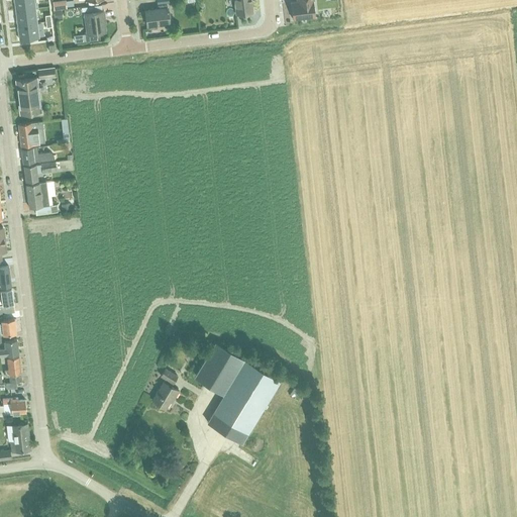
[(14,0),(16,10),(26,9),(35,8),(34,0),(14,0)]
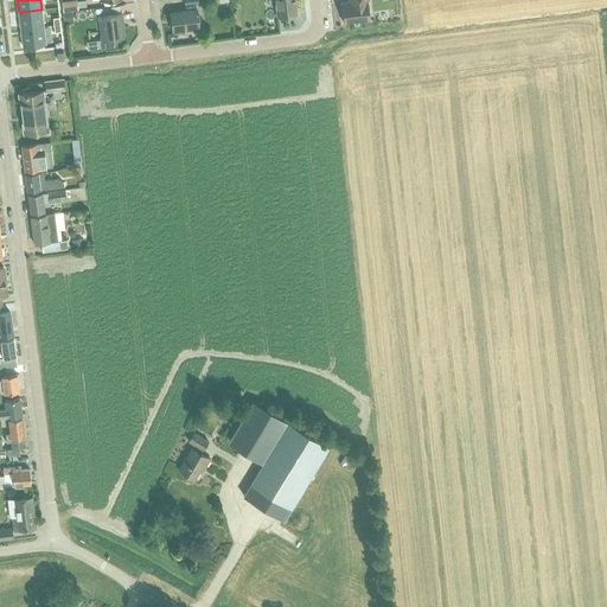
[(71,0),(64,1),(65,12),(81,10),(78,0),(71,0)]
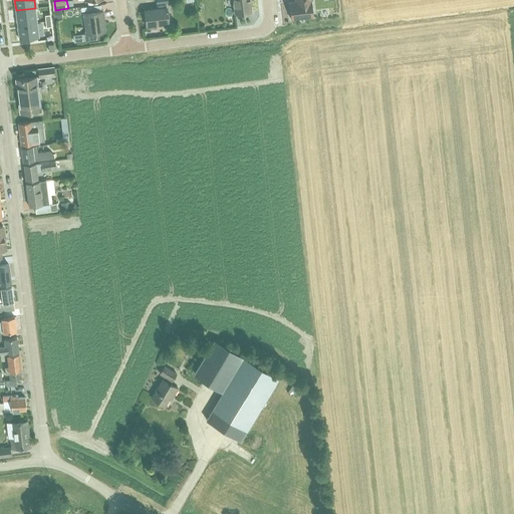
[(233,0),(235,14),(252,12),(250,0),(233,0)]
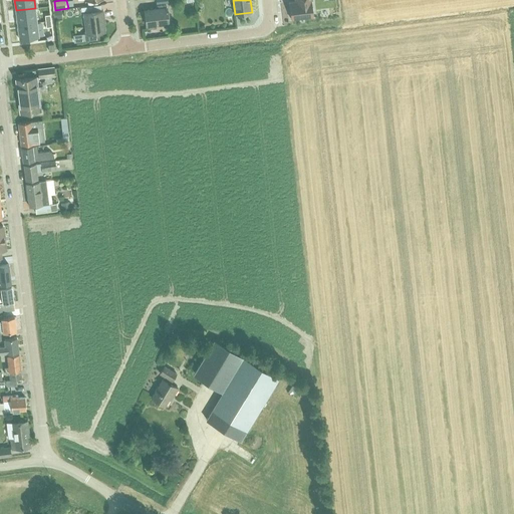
[(294,0),(295,1),(289,2),(291,19),(313,16),(311,0),(294,0)]
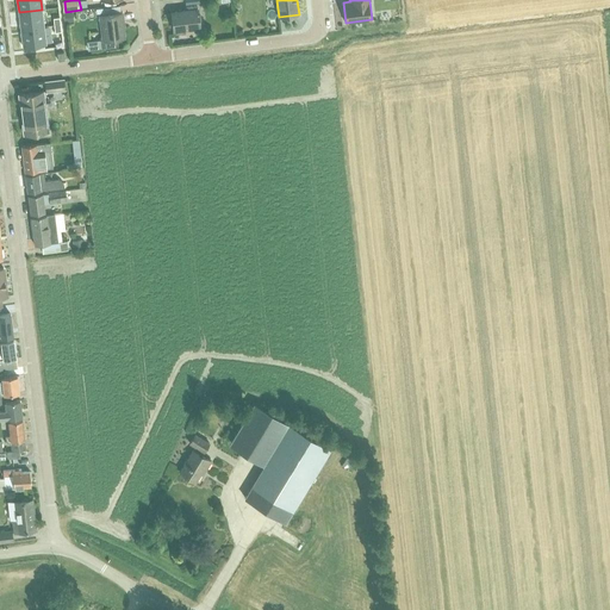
[(187,11),(173,12),(175,33),(185,32),(184,27),(199,26),(198,22),(200,22),(201,19),(200,16),(199,14),(198,14),(197,5),(191,6),(187,6),(187,11)]
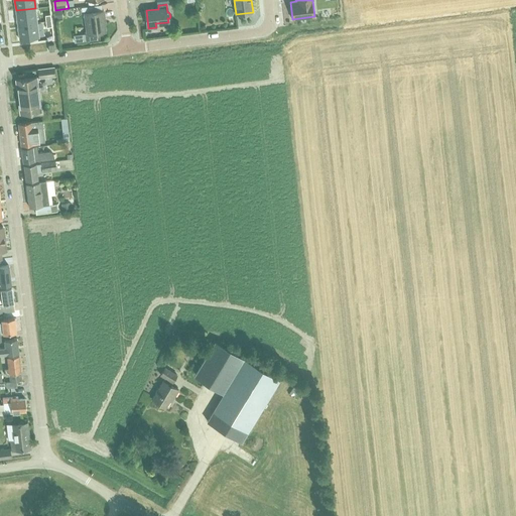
[(26,9),(16,10),(17,17),(18,24),(27,23),(37,22),(36,17),(35,8),(26,9)]
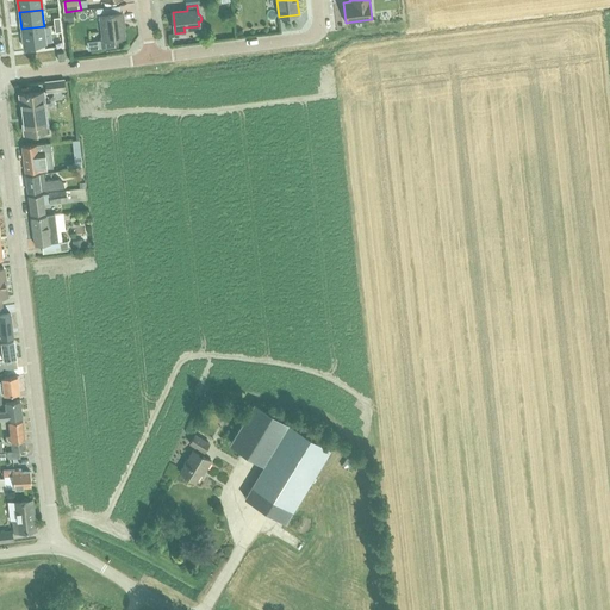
[(116,47),(116,39),(124,38),(122,20),(123,20),(123,12),(101,14),(103,23),(101,23),(104,39),(101,41),(101,49),(116,47)]
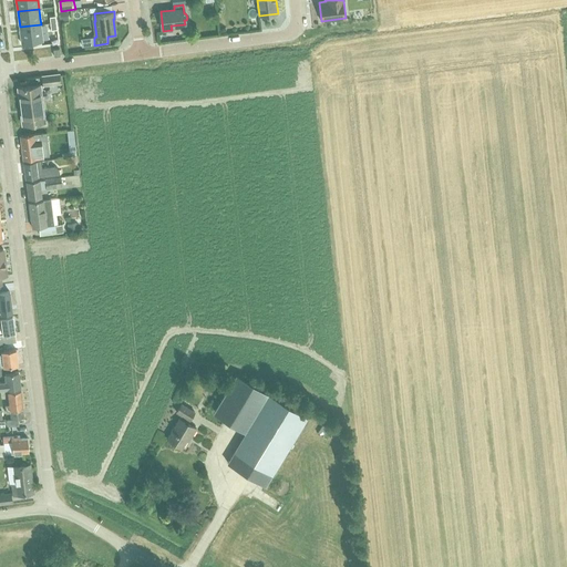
[(30,26),(20,27),(21,43),(32,42),(43,41),(41,24),(30,26)]
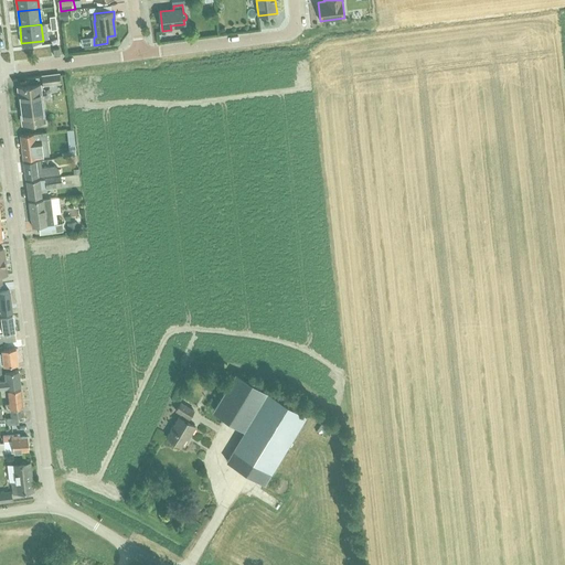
[(60,74),(42,76),(43,86),(61,84),(60,74)]
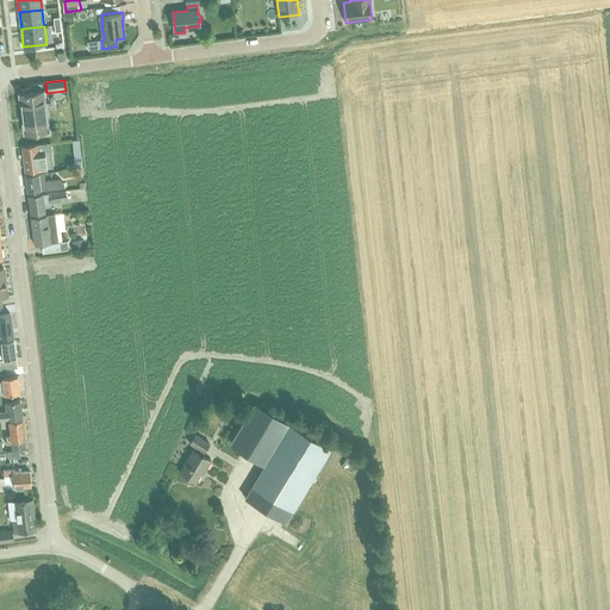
[(43,92),(19,94),(25,134),(48,131),(43,92)]
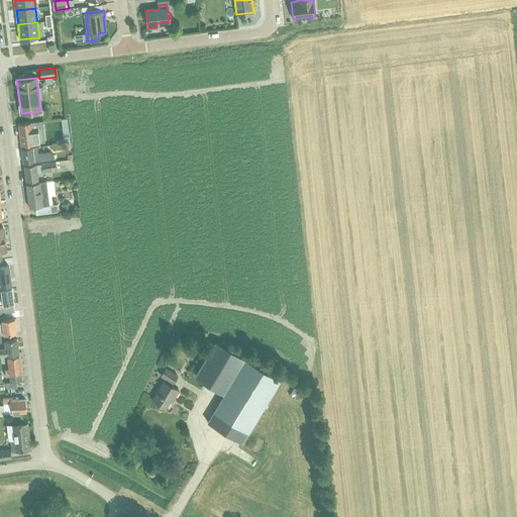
[(44,142),(42,121),(18,124),(21,145),(39,143),(44,142)]
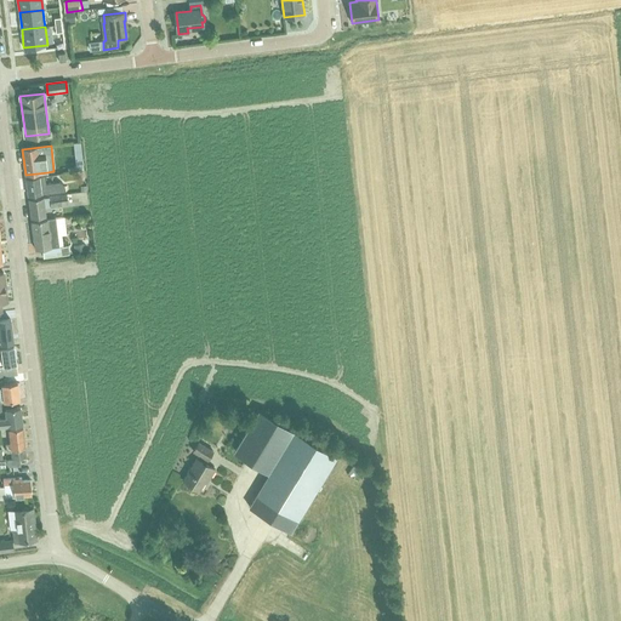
[(44,176),(27,178),(28,195),(43,194),(44,194),(66,192),(64,187),(60,183),(57,183),(45,184),(44,176)]
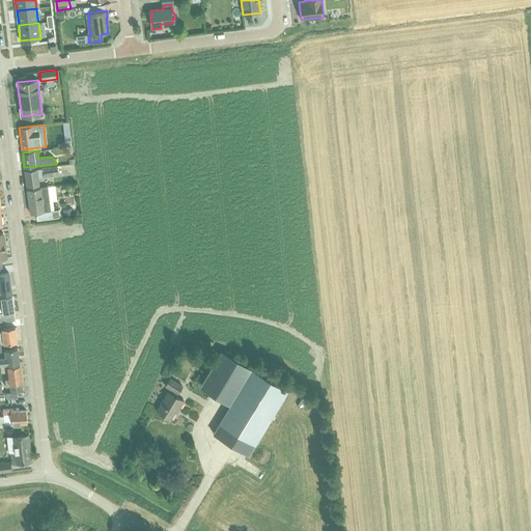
[(58,175),(57,166),(25,170),(27,187),(39,185),(38,177),(44,176),(44,177),(58,175)]
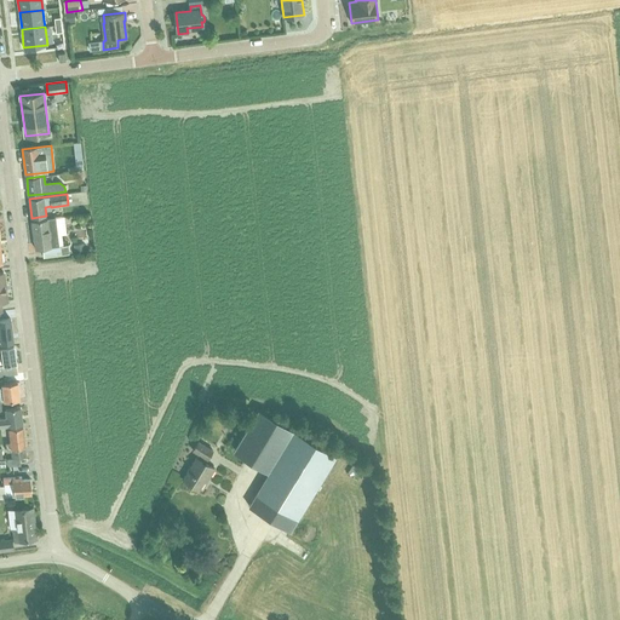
[(47,219),(32,220),(35,250),(42,248),(44,257),(69,253),(68,245),(63,246),(62,228),(65,228),(64,217),(55,218),(47,219)]
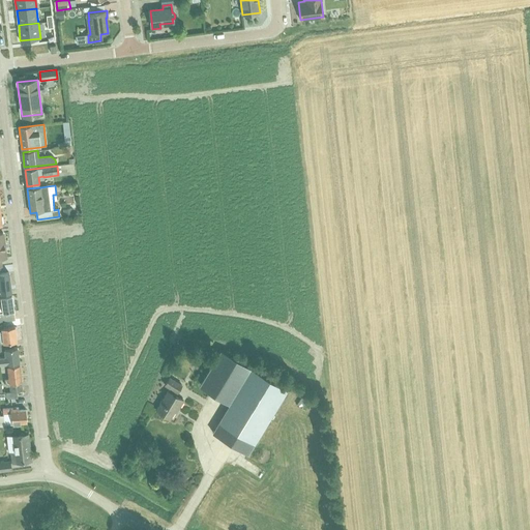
[(0,297),(1,297),(11,296),(10,293),(11,293),(8,272),(0,273),(0,297)]
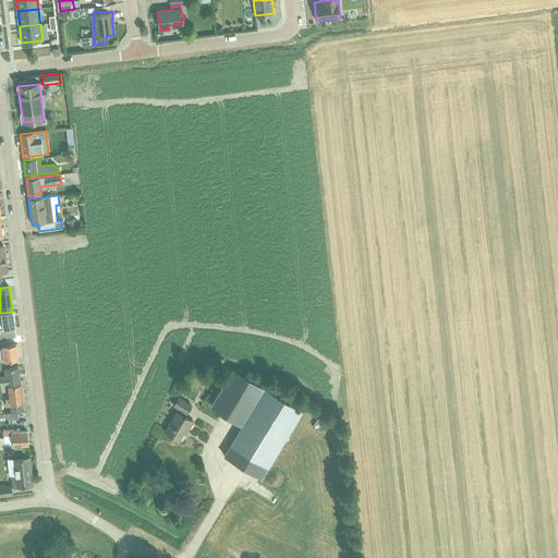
[(0,338),(15,337),(12,312),(1,313),(0,313),(0,338)]
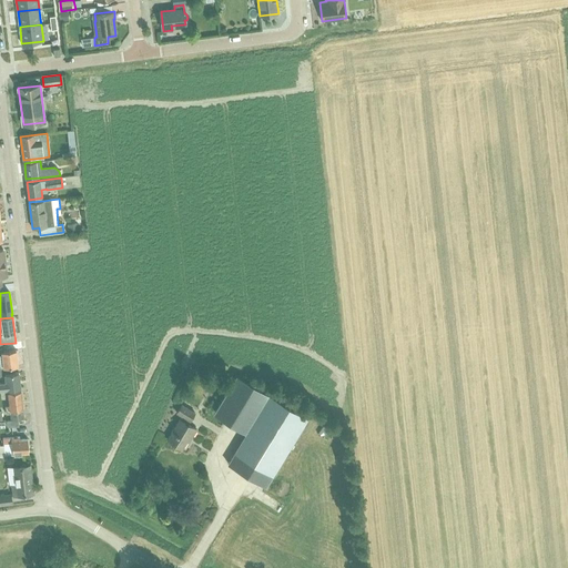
[(1,347),(0,347),(0,367),(4,367),(18,366),(16,350),(3,352),(2,347),(1,347)]
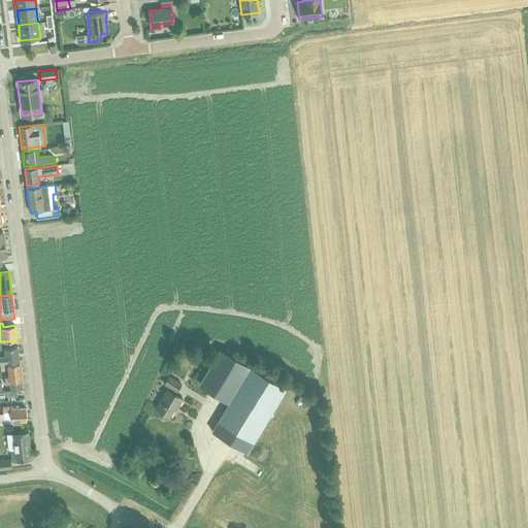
[(0,362),(19,360),(18,347),(5,348),(5,355),(0,355),(0,362)]
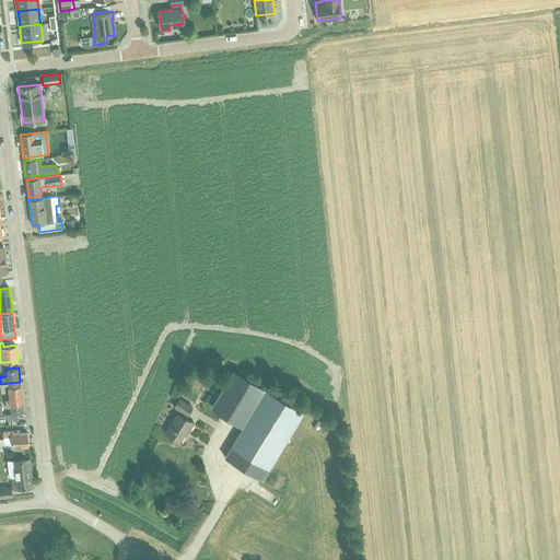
[(269,468),(303,412),(266,389),(265,391),(233,372),(211,408),(224,416),(242,427),(243,427),(231,445),(269,468)]
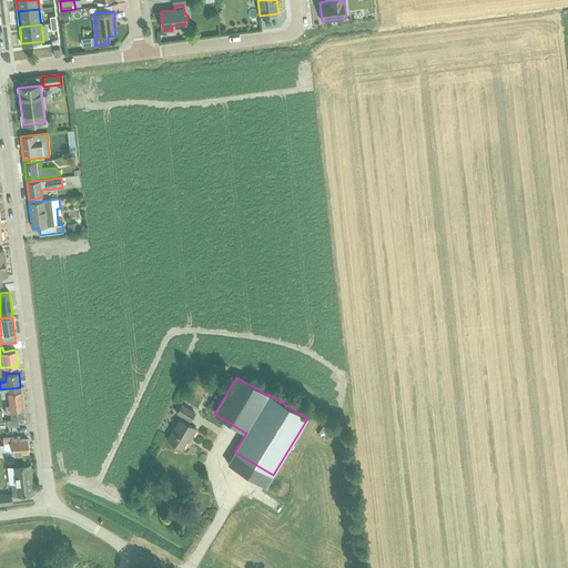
[(4,407),(6,415),(10,415),(11,421),(18,419),(23,418),(21,392),(8,394),(9,406),(4,407)]
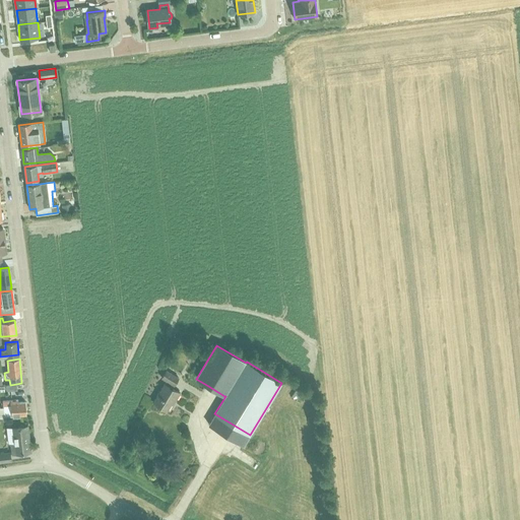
[(176,401),(180,393),(172,388),(178,378),(167,370),(161,378),(167,381),(153,402),(167,410),(174,399),(176,401)]
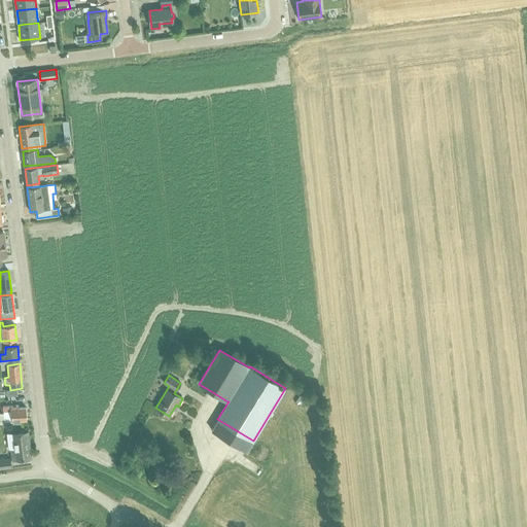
[(302,393),(294,402),(300,406),(307,396),(302,393)]
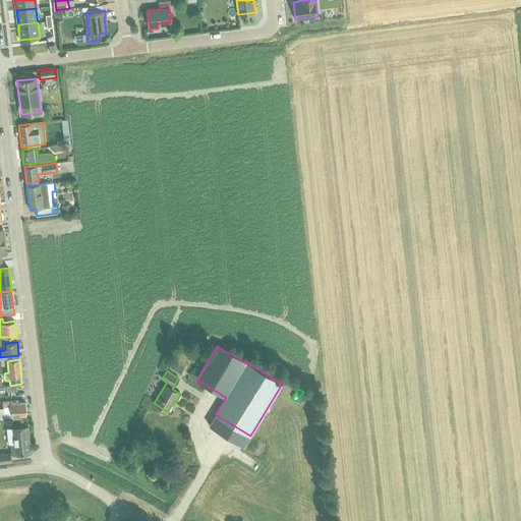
[(11,406),(12,417),(26,416),(25,403),(18,403),(18,401),(2,402),(3,407),(11,406)]
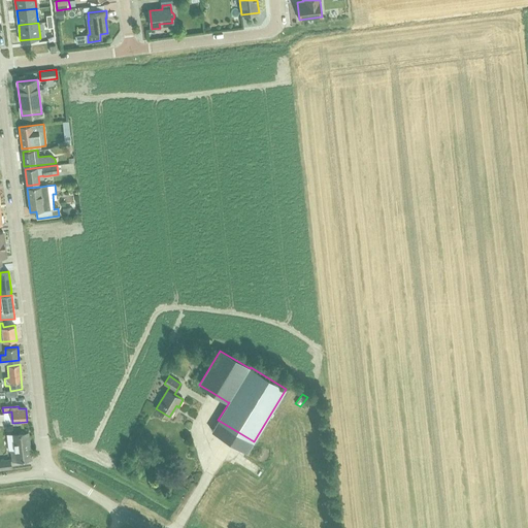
[(28,432),(9,434),(12,461),(31,458),(28,432)]
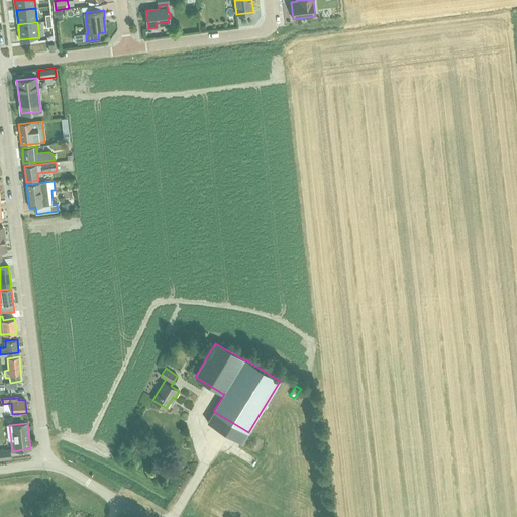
[(0,458),(11,457),(10,450),(0,450),(0,458)]
